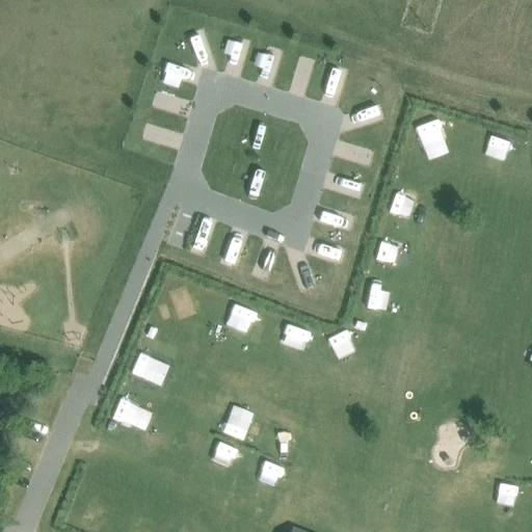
[(485,153),(504,157),(507,138),(489,135),(485,153)]
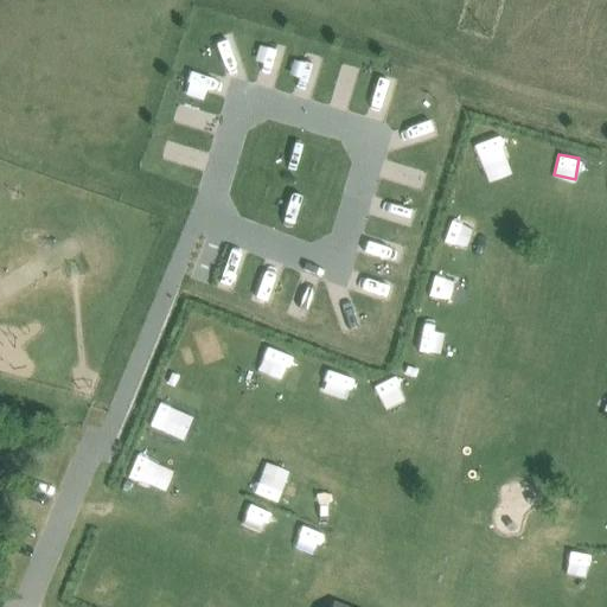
[(460,181),(484,187),(490,165),(466,159),(460,181)]
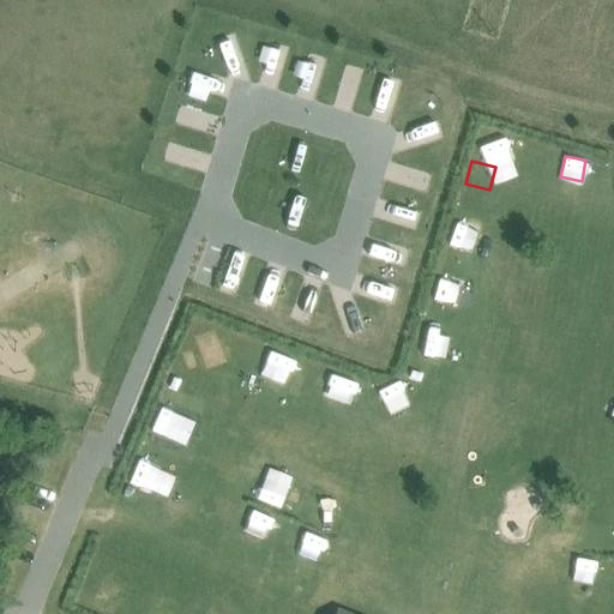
[(447,244),(470,251),(477,227),(455,221),(447,244)]
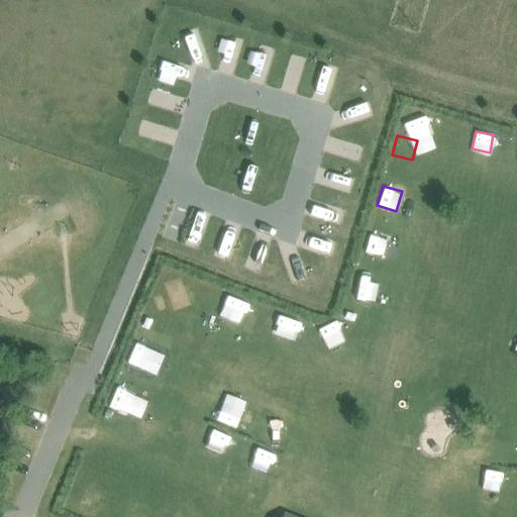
[(384,259),(387,236),(367,233),(364,255),(384,259)]
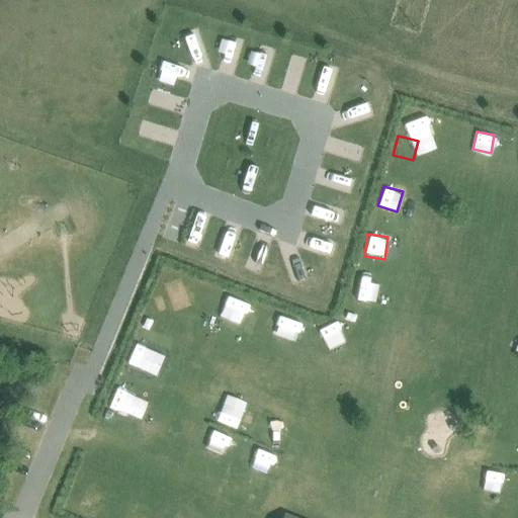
[(359,281),(353,298),(371,305),(377,286),(359,281)]
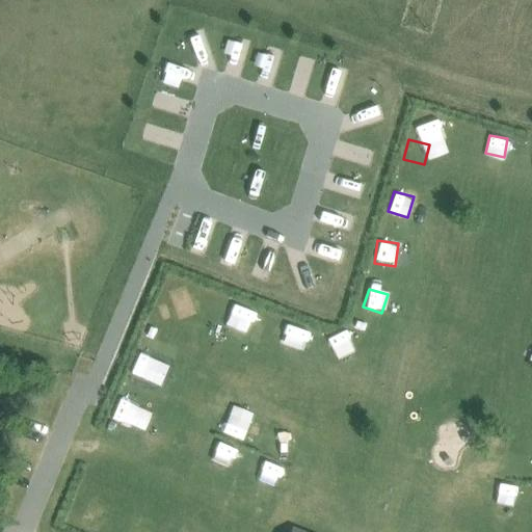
[(286,324),(280,342),(300,348),(307,330),(286,324)]
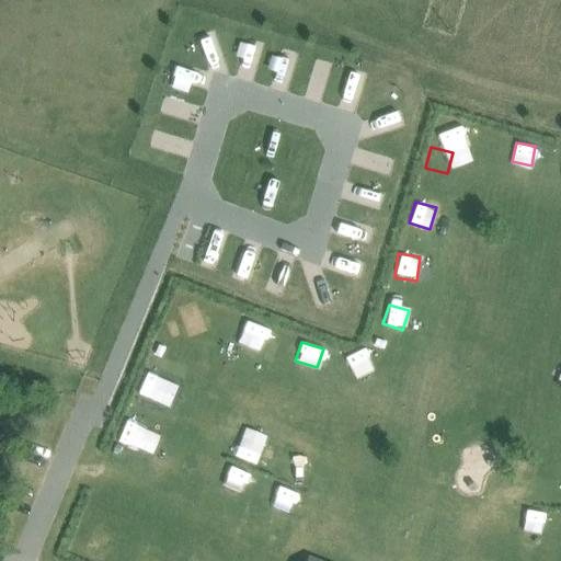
[(364,346),(342,355),(352,378),(374,369),(364,346)]
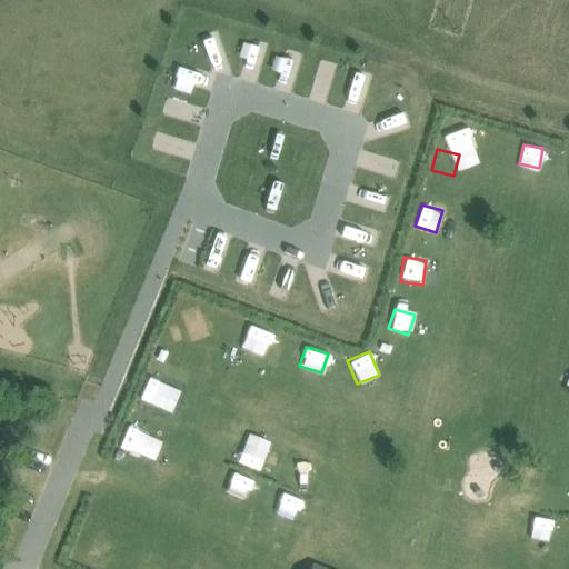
[(137,401),(163,410),(172,385),(146,376),(137,401)]
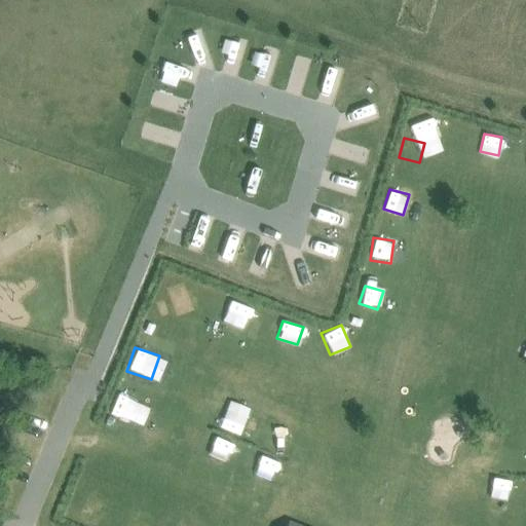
[(136,424),(144,403),(116,392),(108,414),(136,424)]
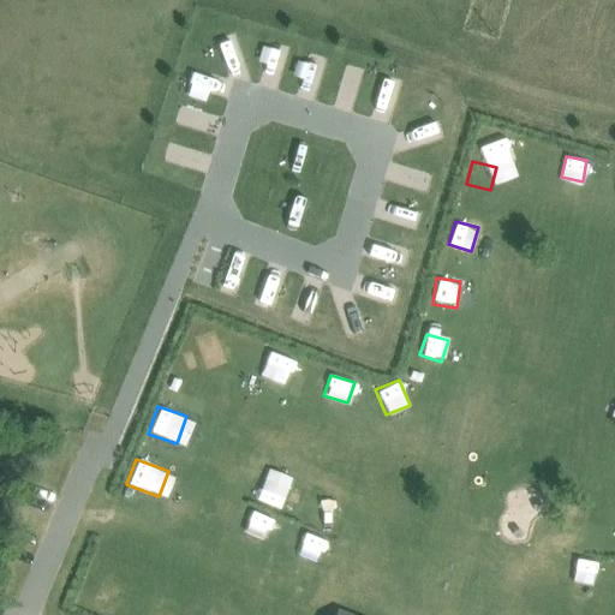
[(334,529),(347,493),(326,484),(311,520),(334,529)]
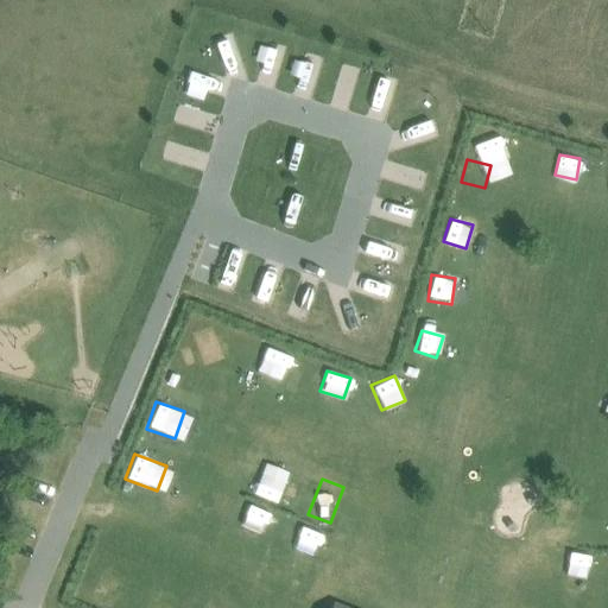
[(233,537),(257,546),(270,511),(246,502),(233,537)]
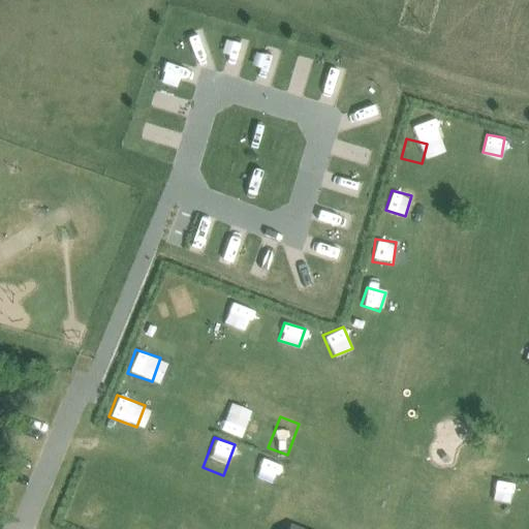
[(251,472),(271,480),(278,463),(258,455),(251,472)]
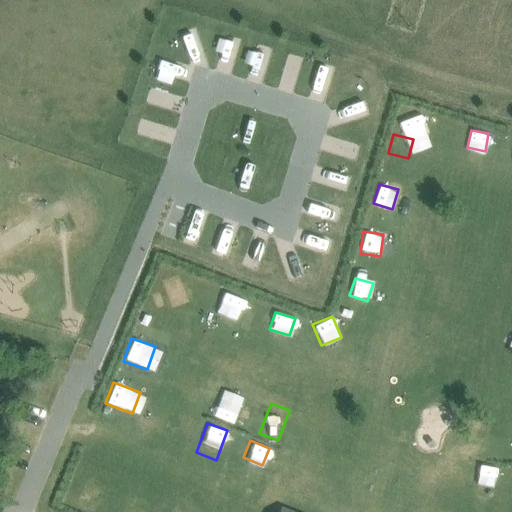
[(478,489),(493,490),(495,469),(480,467),(478,489)]
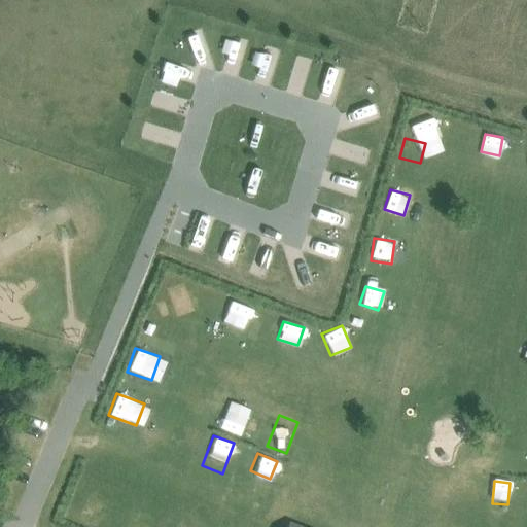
[(81,497),(79,506),(104,512),(106,502),(81,497)]
